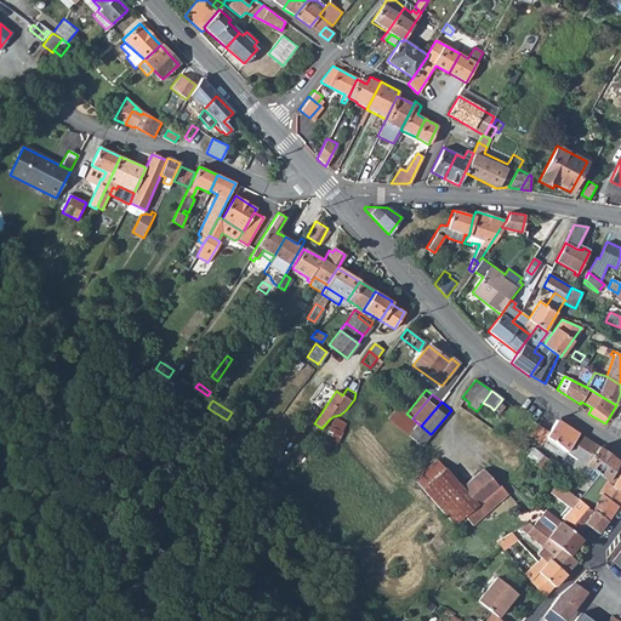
[(483,403),(477,411),(483,416),(490,406),(483,403)]
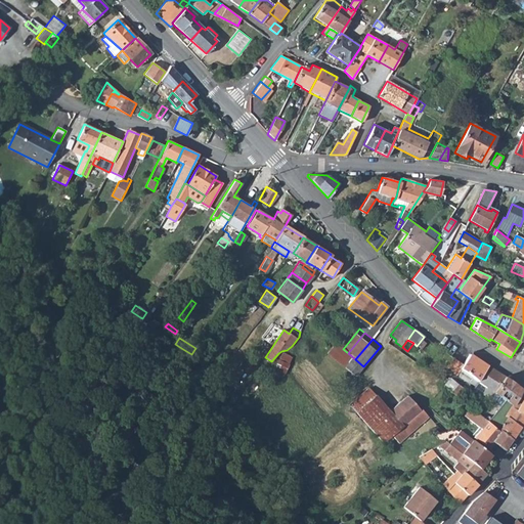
[(343,349),(336,343),(328,353),(355,377),(355,376),(363,366),(355,359),(348,353),(343,349)]
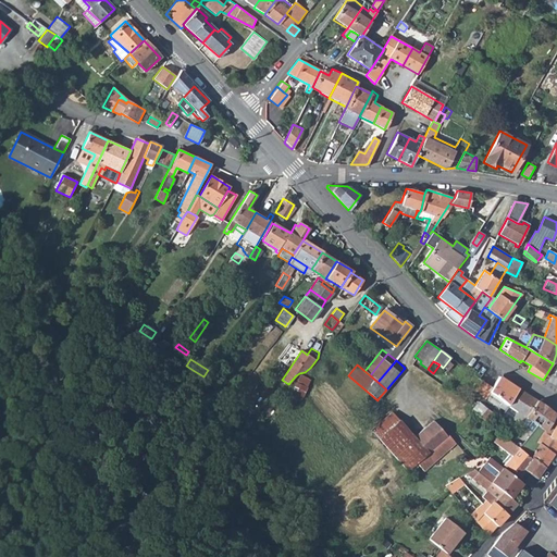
[(300,375),(289,394),(299,398),(309,380),(300,375)]
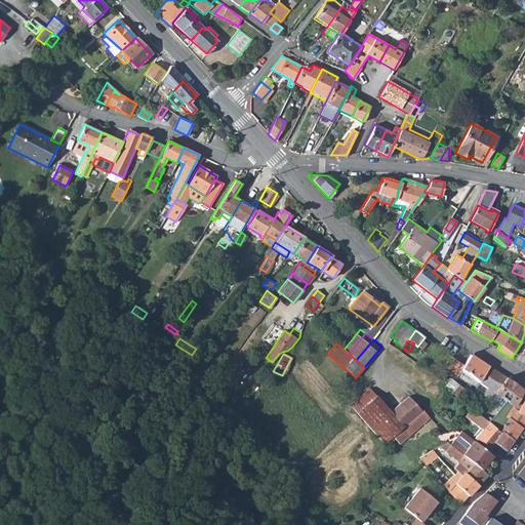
[(454,359),(447,369),(454,374),(456,376),(460,369),(479,380),(488,366),(472,354),(463,365),(454,359)]
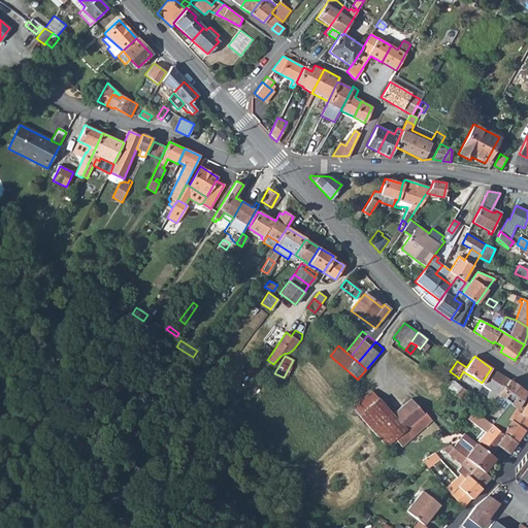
[(463,371),(459,378),(471,387),(472,386),(479,390),(475,395),(485,397),(493,400),(508,378),(491,368),(482,383),(463,371)]
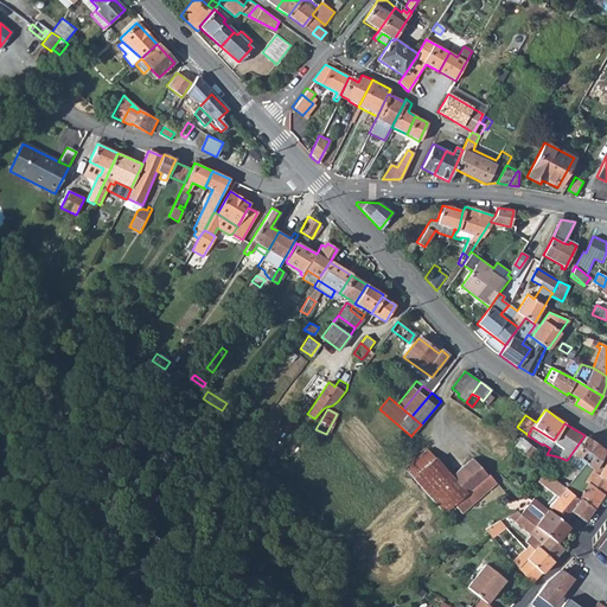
[(569,481),(564,489),(577,498),(579,497),(586,483),(602,494),(606,487),(606,480),(593,472),(600,457),(604,451),(585,435),(567,460),(579,468),(575,475),(569,481)]
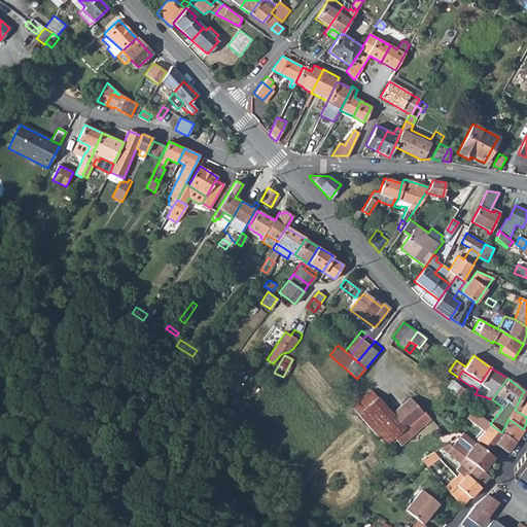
[(451,382),(446,389),(451,392),(461,400),(464,395),(467,391),(452,381),(451,382)]
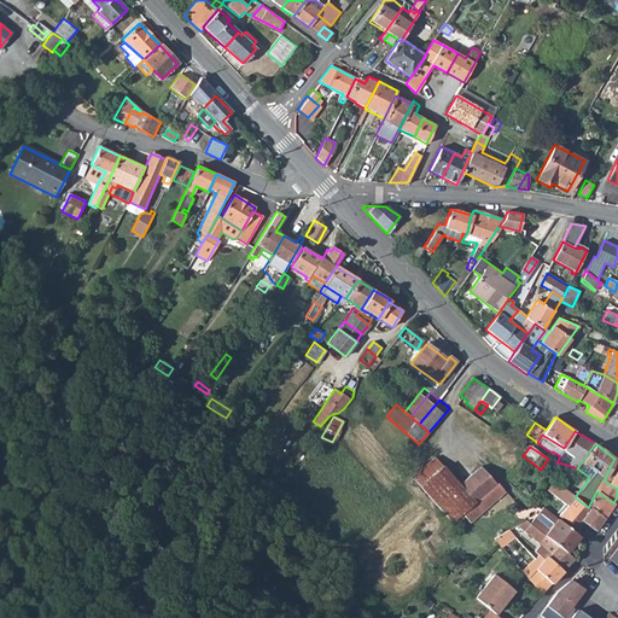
[(435,458),(406,483),(414,494),(421,489),(452,523),(464,512),(449,494),(460,484),(435,458)]
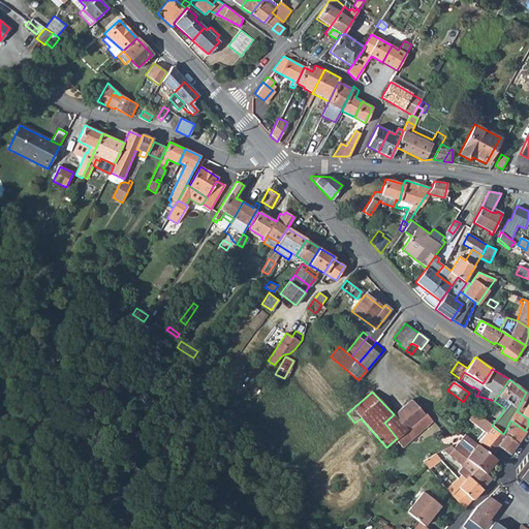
[(469,393),(466,397),(484,405),(486,398),(476,396),(469,393)]
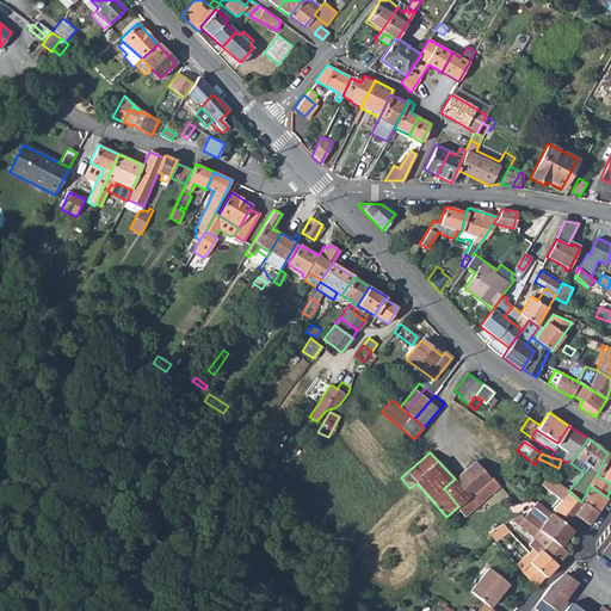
[(523,455),(520,458),(532,468),(535,464),(523,455)]
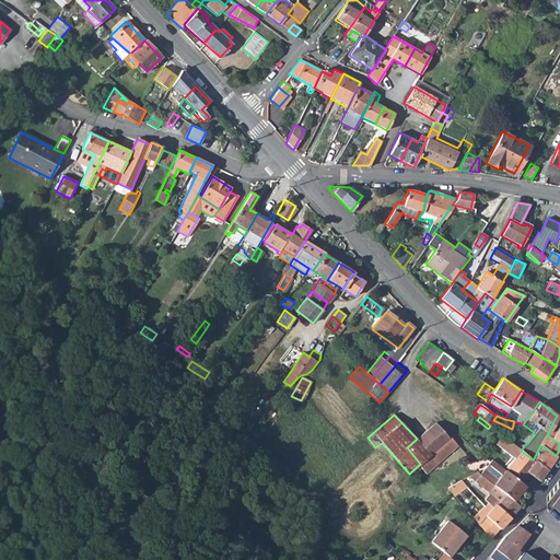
[(457,421),(452,427),(461,435),(466,429),(457,421)]
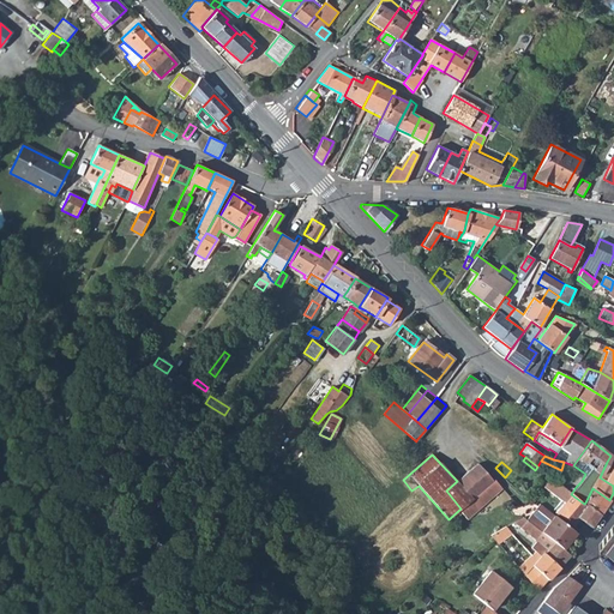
[(613,464),(607,462),(600,477),(613,486),(613,464)]
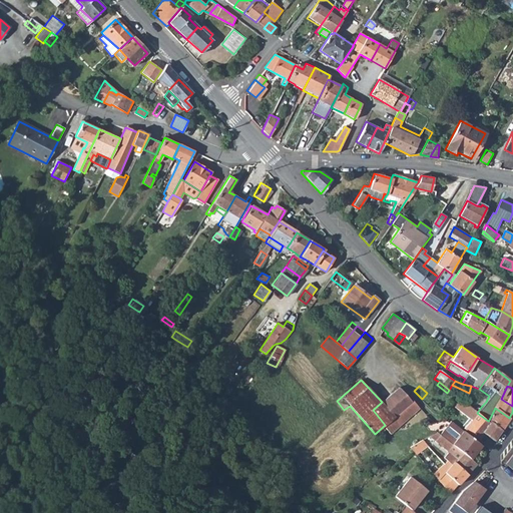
[(382,402),(373,410),(385,425),(394,417),(412,402),(399,387),(382,402)]
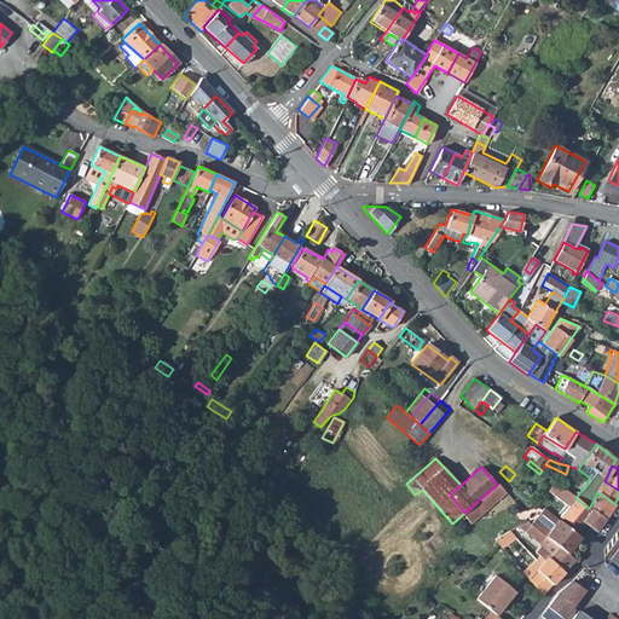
[(562,487),(555,481),(548,491),(567,507),(560,516),(577,530),(578,528),(583,522),(596,532),(606,519),(590,507),(589,508),(576,498),(562,487)]
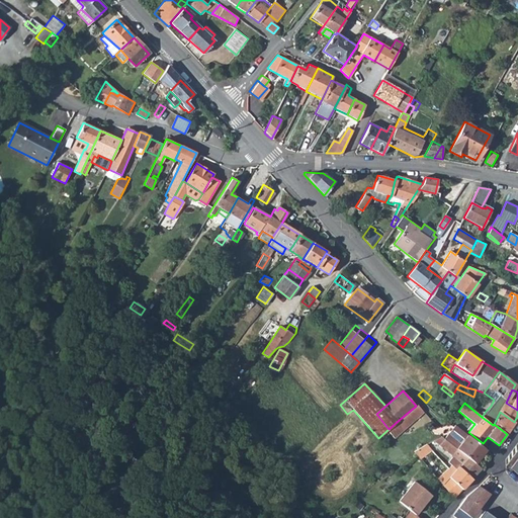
[(475,403),(470,408),(482,417),(486,411),(475,403)]
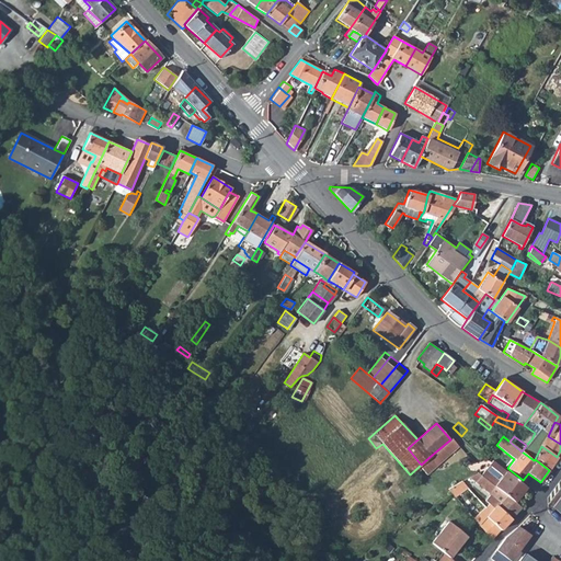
[(450,439),(431,456),(436,462),(438,465),(458,447),(451,438),(450,439)]
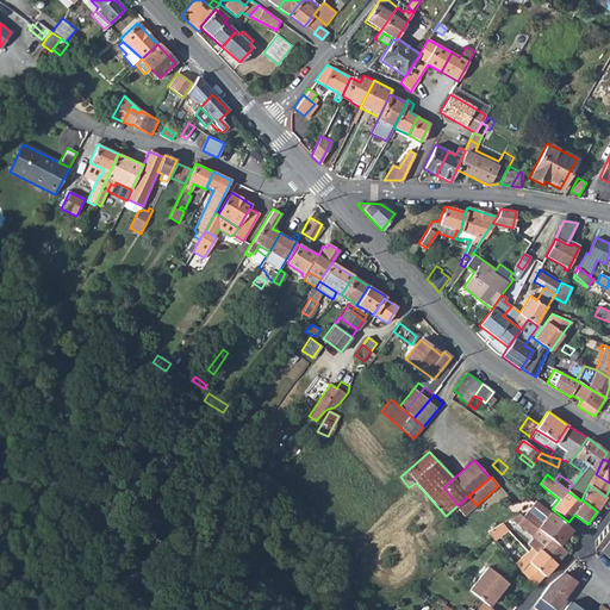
[(589,485),(582,499),(597,511),(605,497),(589,485)]
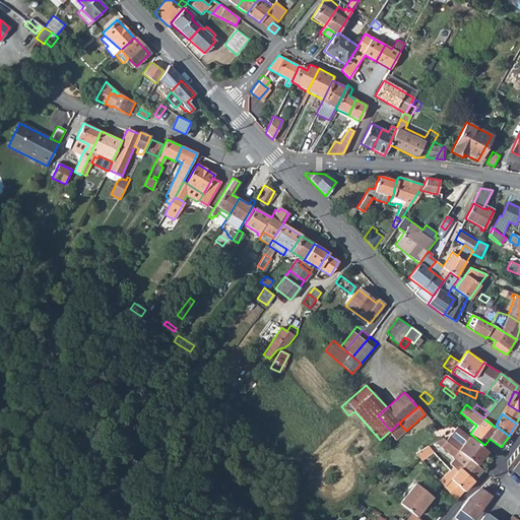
[(399,423),(390,431),(395,436),(404,429),(399,423)]
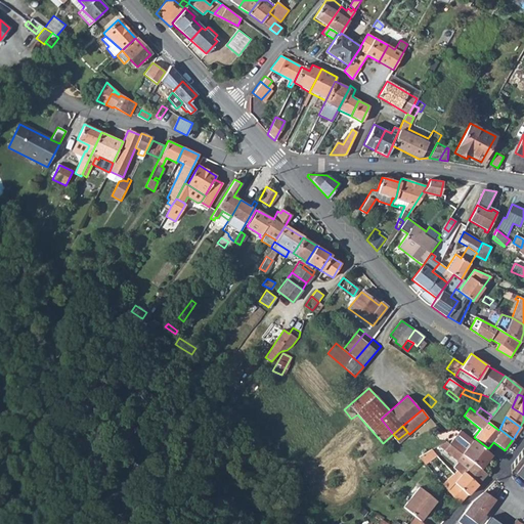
[(459,432),(449,444),(480,468),(490,455),(461,431),(459,432)]
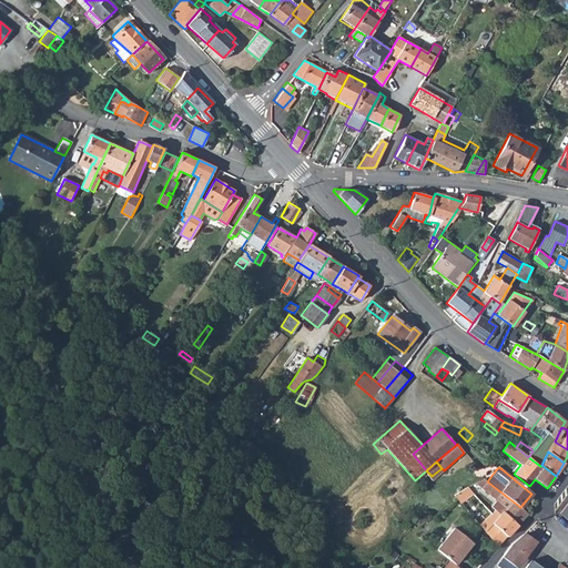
[(484,479),(476,483),(479,486),(488,493),(496,499),(492,506),(496,510),(500,514),(503,511),(517,524),(527,514),(520,507),(487,482),(484,479)]
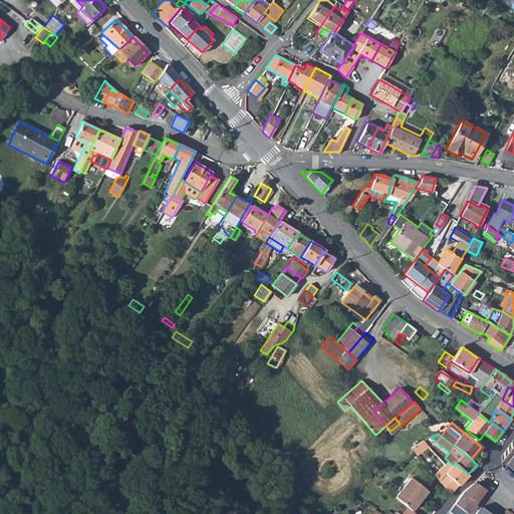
[(449,452),(442,446),(440,449),(444,454),(443,456),(445,458),(449,452)]
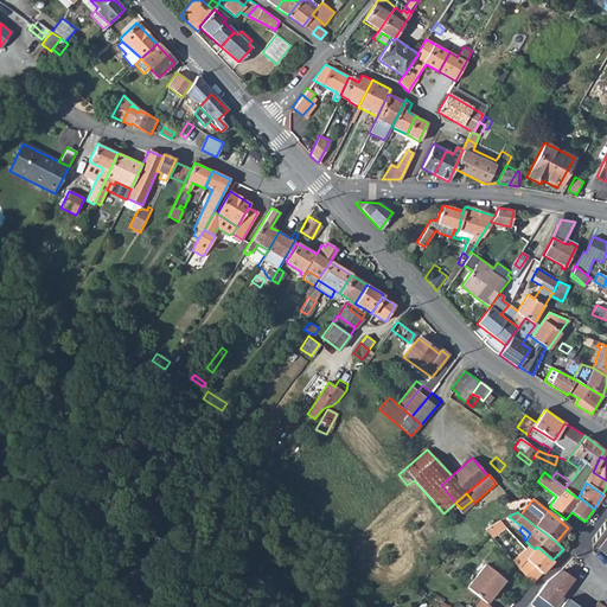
[(496,535),(492,537),(506,554),(510,550),(496,535)]
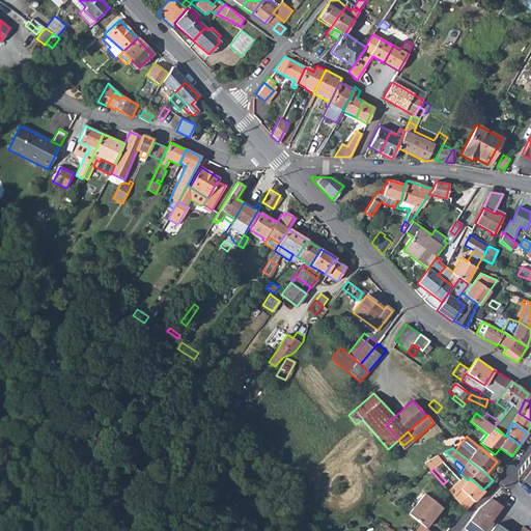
[(465,484),(453,496),(466,510),(483,490),(470,478),(468,480),(465,484)]
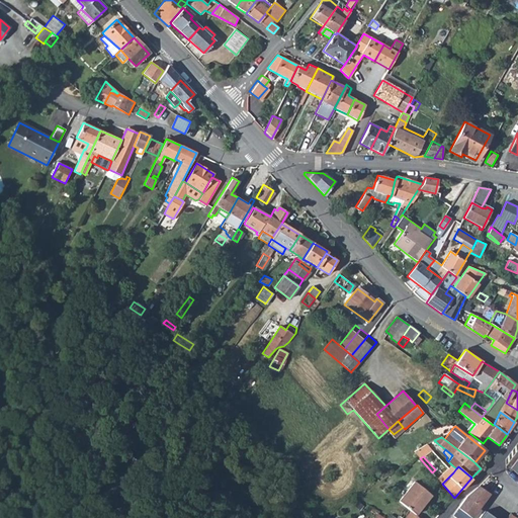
[(437,471),(434,475),(442,484),(453,472),(449,467),(441,476),(437,471)]
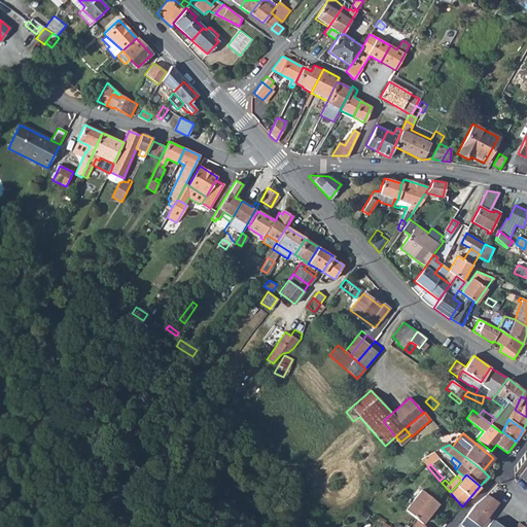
[(421,490),(406,510),(422,523),(437,503),(421,490)]
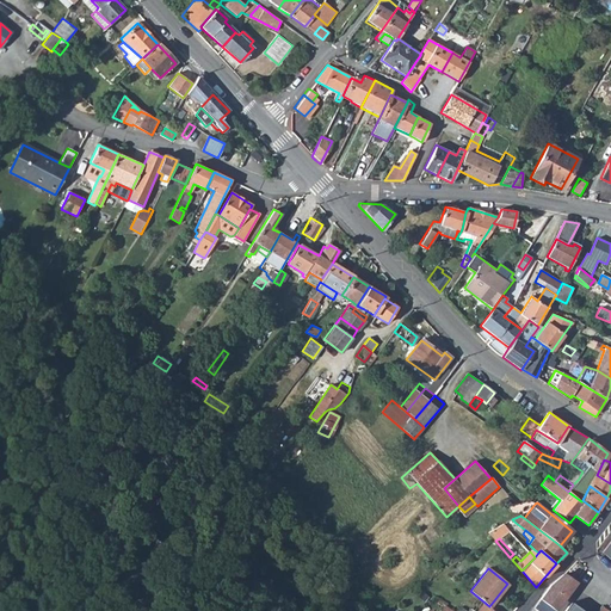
[(541,598),(555,610),(575,581),(563,573),(548,588),(541,598)]
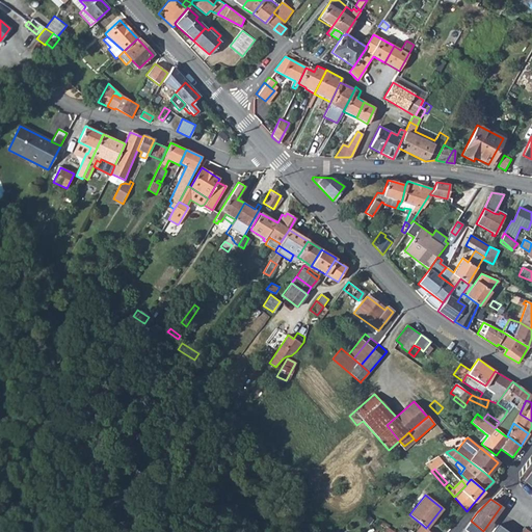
[(470,521),(460,531),(482,531),(483,531),(470,521)]
